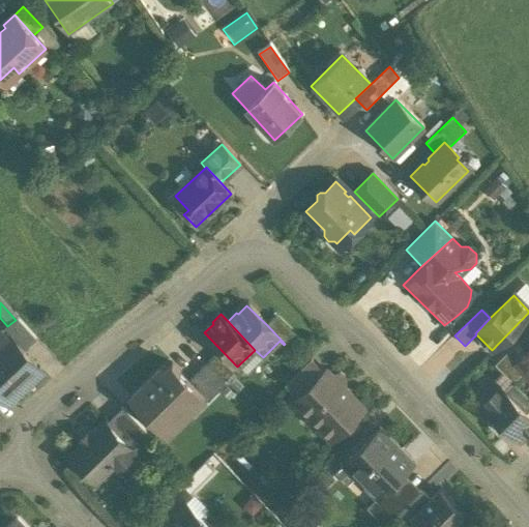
[(293,335),(275,318),(267,325),(285,344),(293,335)]
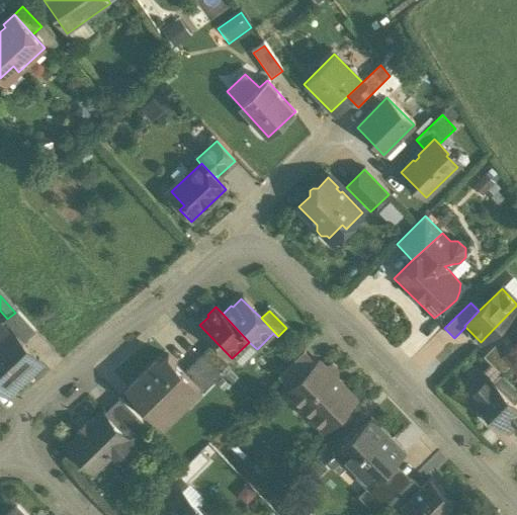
[(34,333),(15,313),(7,319),(0,322),(9,331),(12,329),(26,342),(34,333)]
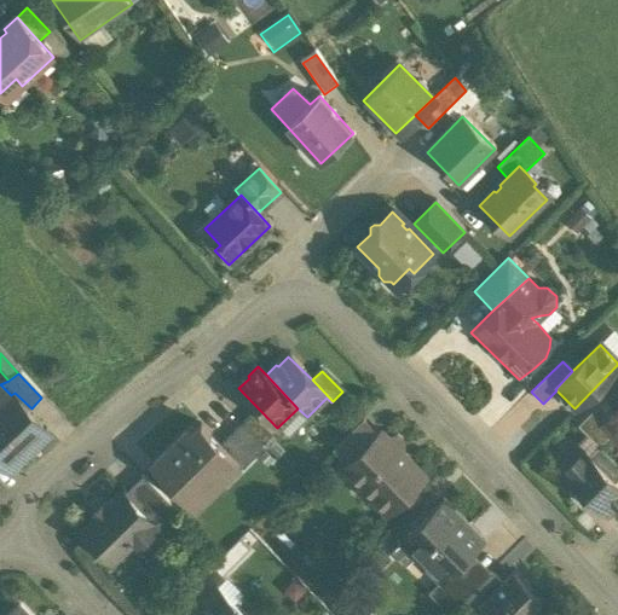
[(0,384),(0,468),(9,479),(53,436),(32,408),(15,393),(11,395),(0,384)]
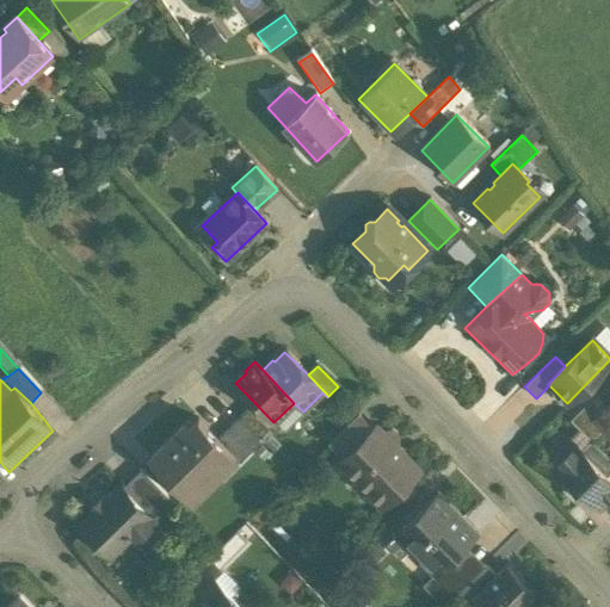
[(591,400),(571,421),(591,443),(603,429),(595,420),(603,412),(591,400)]
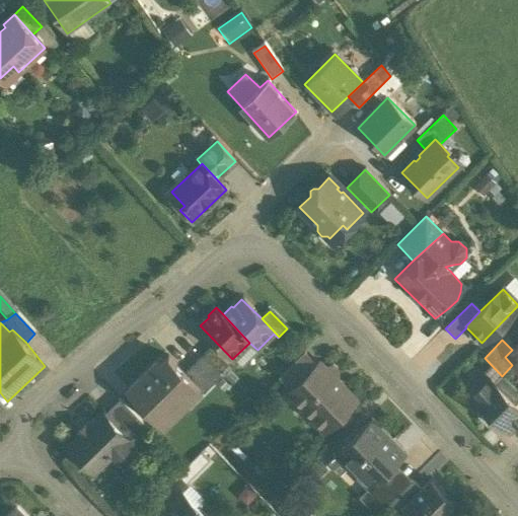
[(517,344),(512,350),(505,357),(512,365),(517,370),(517,344)]
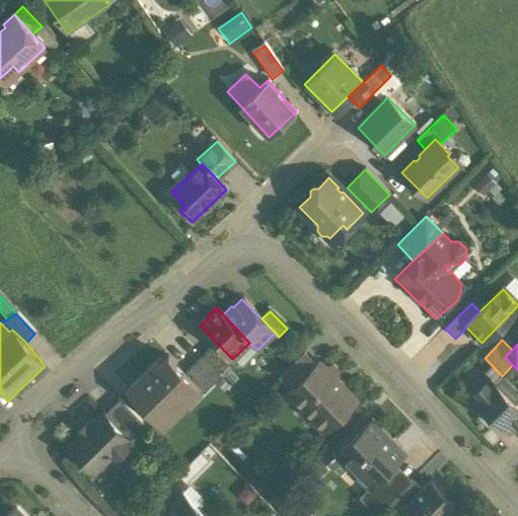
[(228,366),(211,349),(202,357),(219,374),(228,366)]
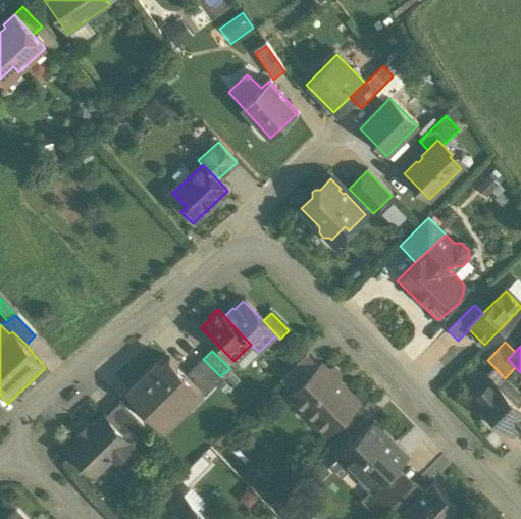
[(306,354),(279,379),(293,394),(319,368),(306,354)]
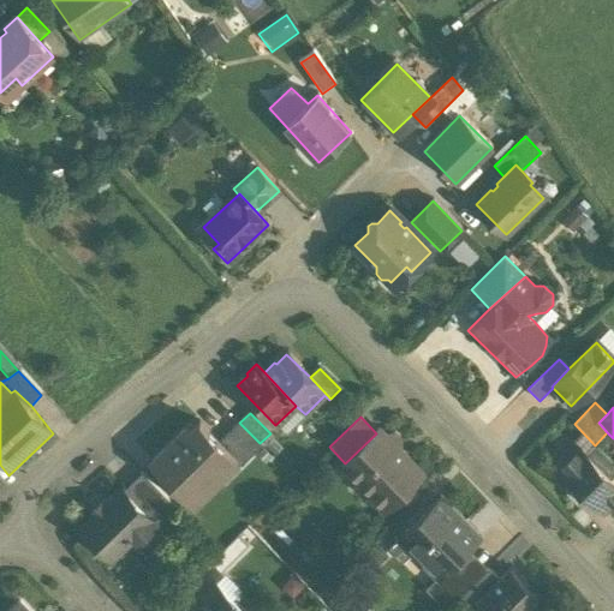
[(186,427),(150,462),(185,498),(213,471),(220,478),(236,462),(237,461),(219,443),(200,423),(191,431),(186,427)]
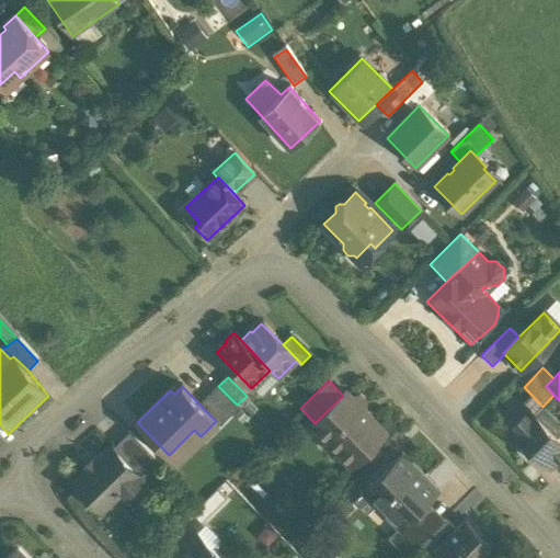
[(218,386),(200,405),(216,421),(215,422),(219,426),(239,408),(237,405),(218,386)]
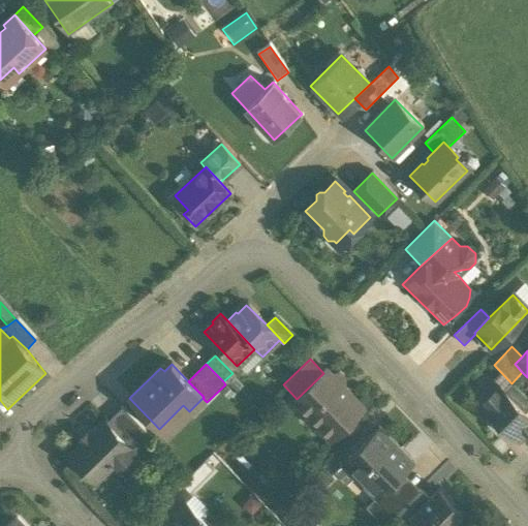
[(333,376),(330,379),(323,373),(297,399),(293,402),(303,412),(309,413),(319,424),(320,430),(327,436),(335,436),(360,410),(350,401),(352,399),(340,387),(341,385),(341,380),(338,376),(333,376)]
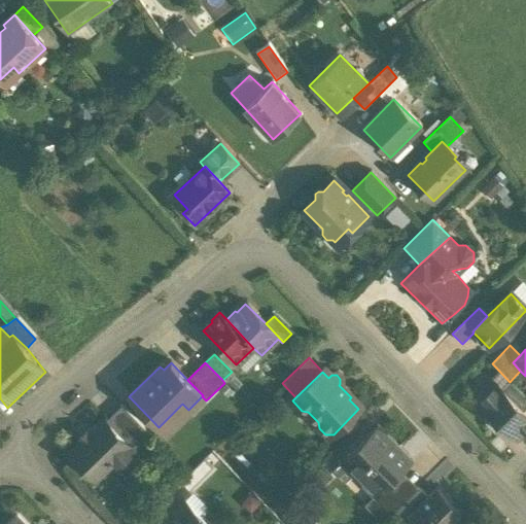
[(504,392),(495,383),(476,402),(517,443),(525,433),(525,413),(523,411),(504,392)]
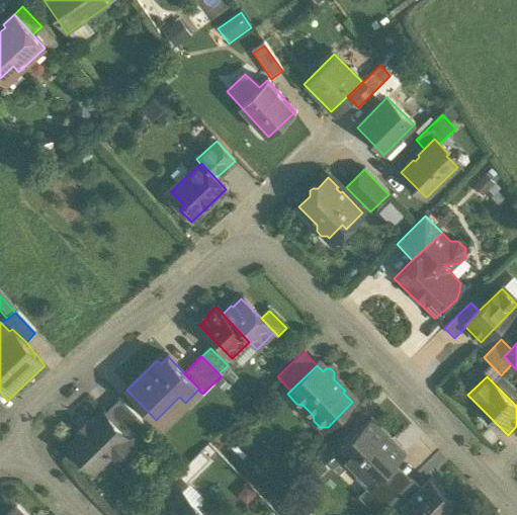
[(516,389),(505,376),(496,385),(514,404),(516,401),(516,389)]
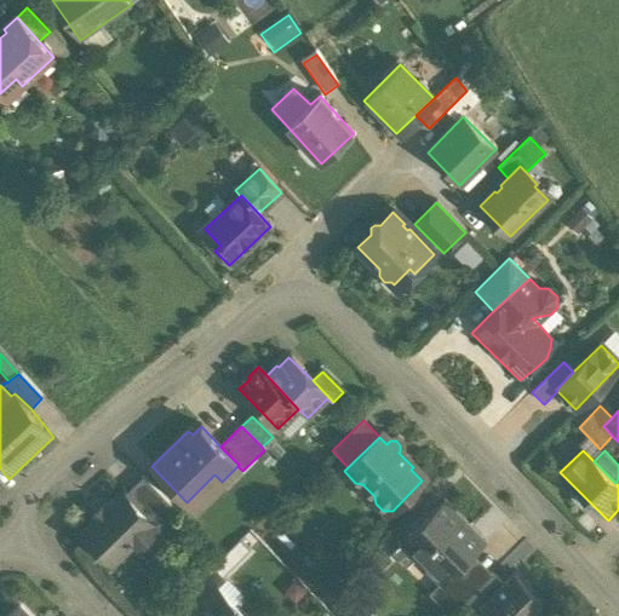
[(173,508),(143,478),(124,496),(154,528),(173,508)]
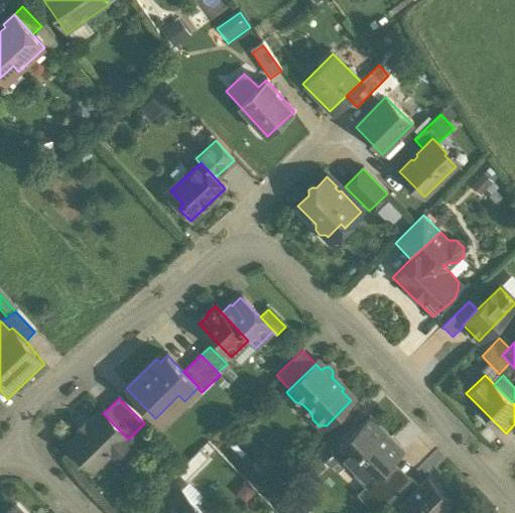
[(103,413),(102,412),(88,425),(88,426),(81,433),(80,432),(69,444),(94,470),(111,454),(114,457),(130,440),(128,439),(103,413)]
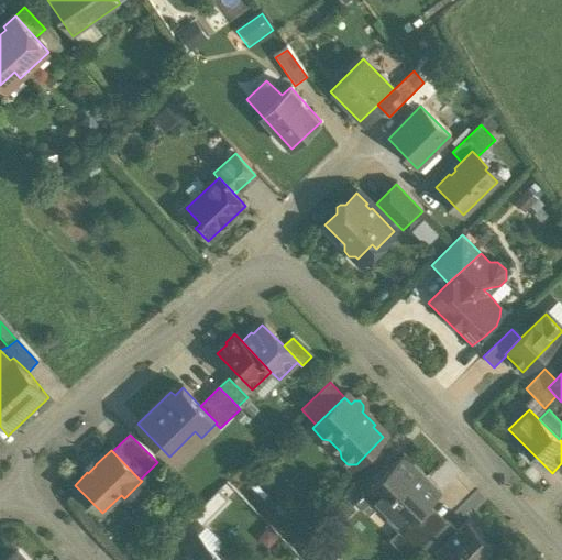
[(403,457),(365,494),(400,529),(401,531),(416,517),(439,494),(403,457)]
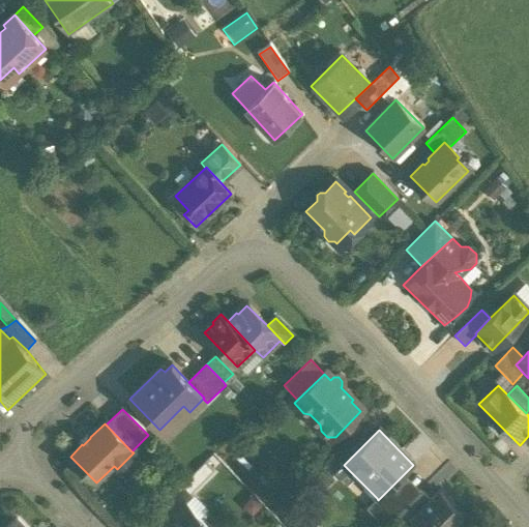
[(204,464),(180,487),(189,495),(213,472),(204,464)]
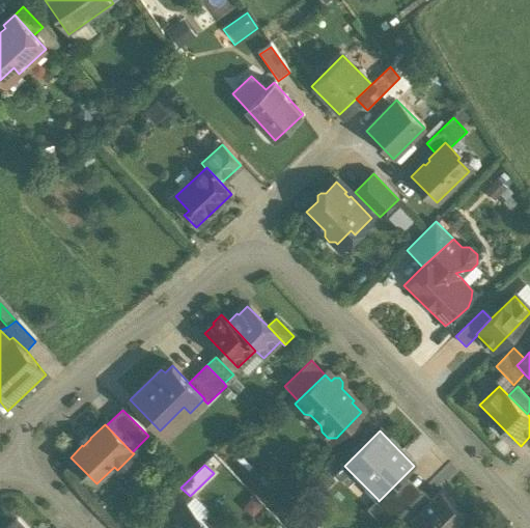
[(392,488),(379,501),(378,499),(367,509),(384,527),(386,527),(393,520),(402,510),(409,504),(392,488)]
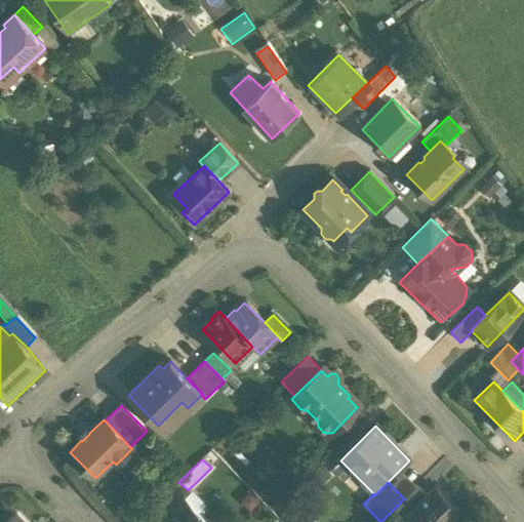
[(404,498),(398,505),(406,514),(426,495),(416,486),(404,498)]
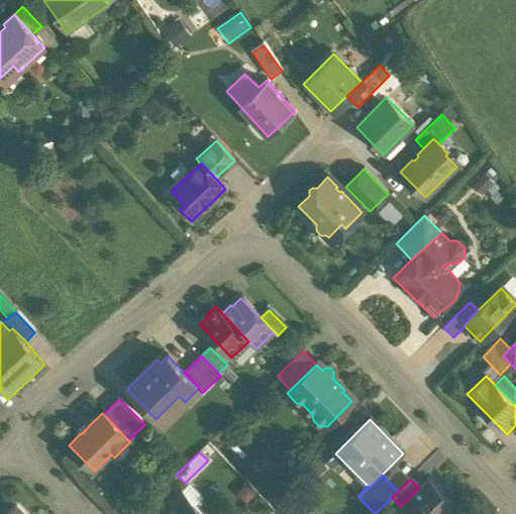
[(419,488),(400,506),(401,506),(408,513),(447,513),(454,506),(428,479),(419,488)]
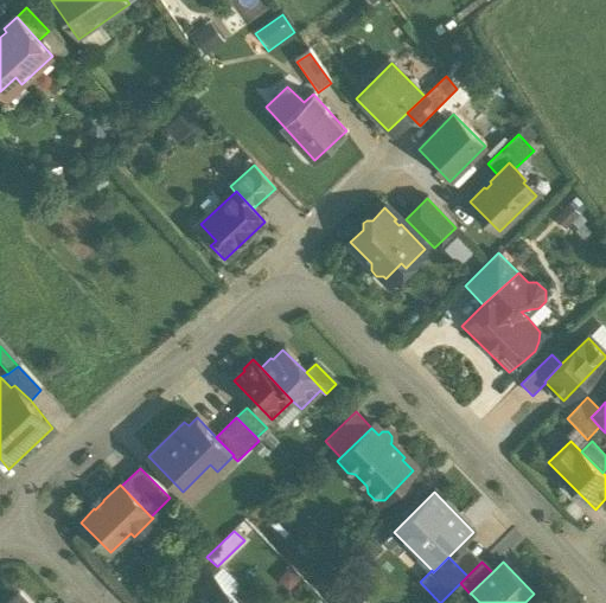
[(237,602),(212,577),(186,602),(237,602)]
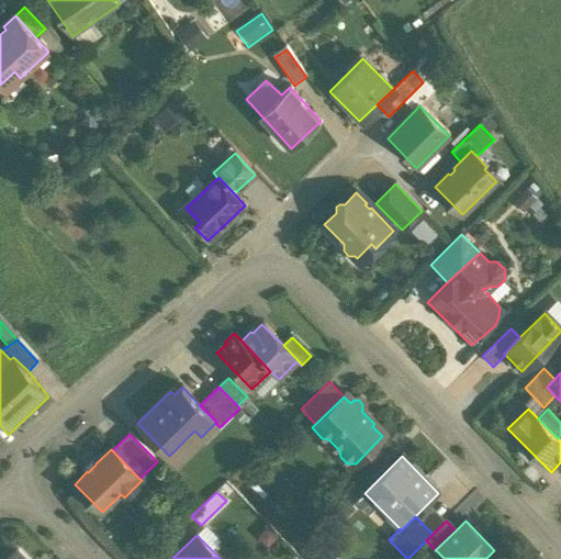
[(435,550),(426,540),(416,550),(424,558),(428,558),(436,550),(435,550)]
